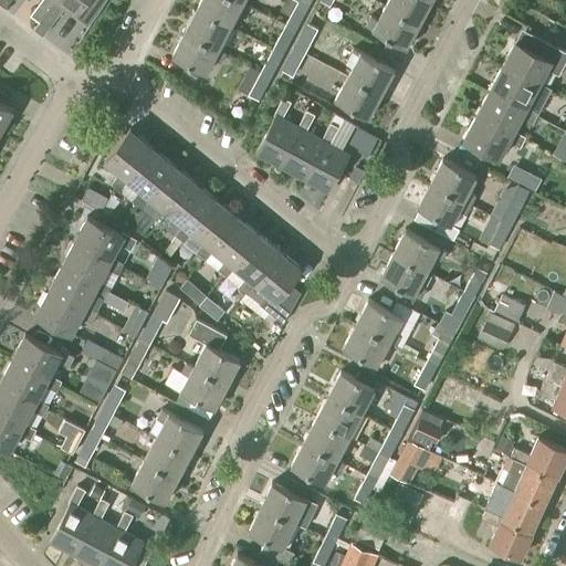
[(54,0),(41,0),(30,14),(39,21),(39,20),(40,20),(54,0)]
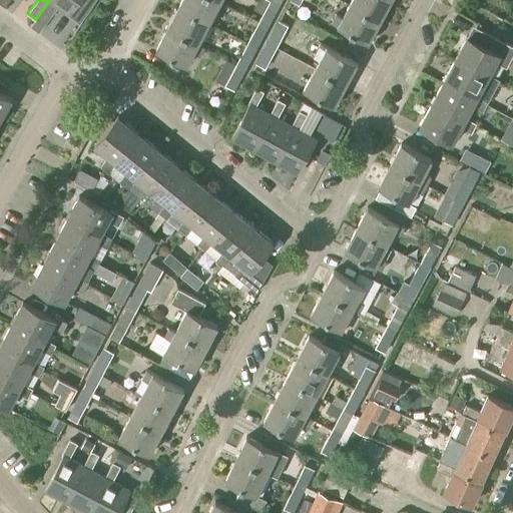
[(49,0),(36,18),(35,18),(36,19),(31,26),(39,32),(60,5),(69,11),(75,3),(87,13),(96,0),(49,0)]
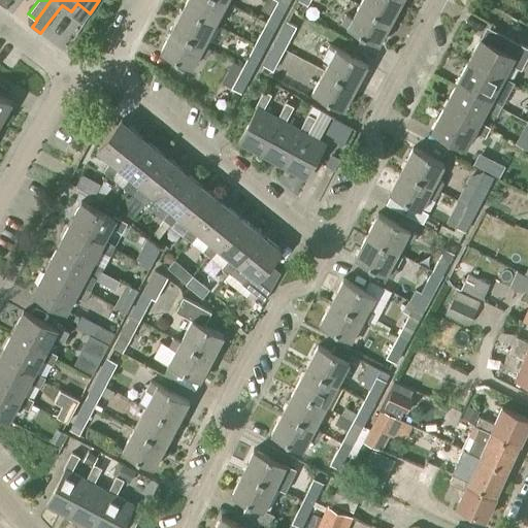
[(216,23),(227,1),(225,0),(188,0),(185,6),(216,23)]
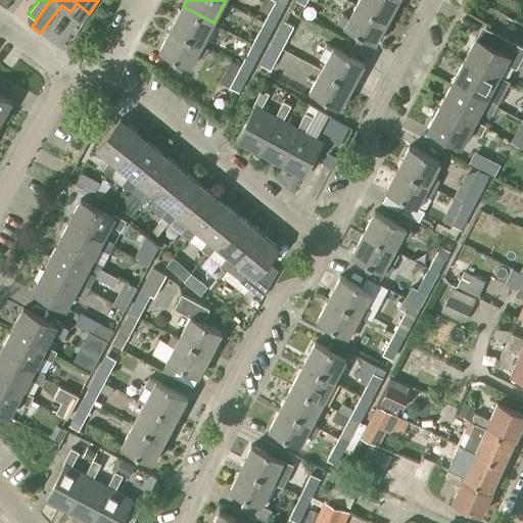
[(274,27),(286,5),(275,0),(263,0),(258,9),(268,14),(264,21),(274,27)]
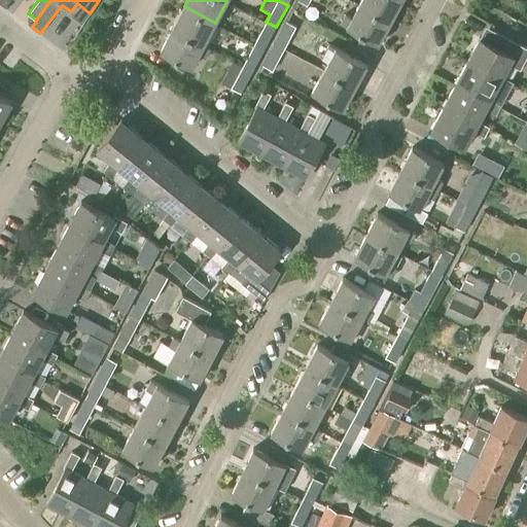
[(361,0),(358,5),(390,22),(400,0),(361,0)]
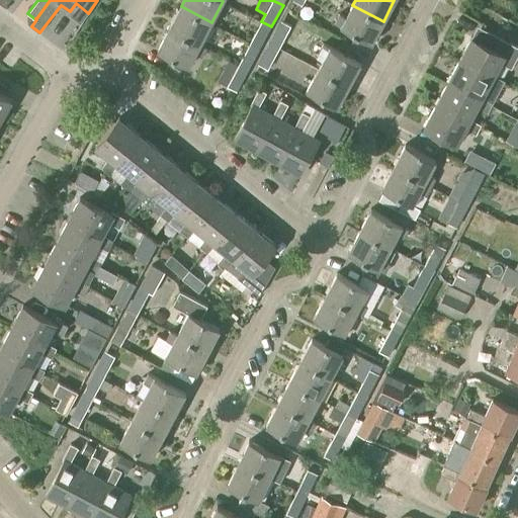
[(372,41),(383,21),(352,5),(346,17),(339,14),(334,23),(341,25),(341,26),(371,44),(372,42),(372,41)]
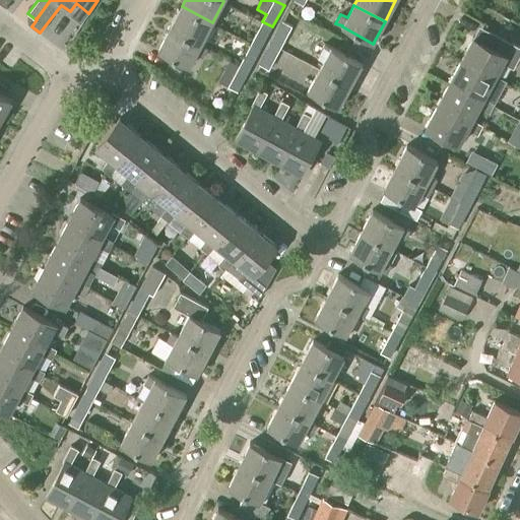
[(201,44),(212,22),(182,6),(171,27),(201,44)]
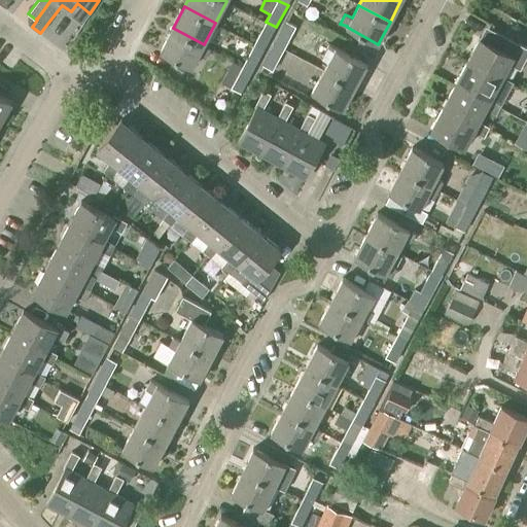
[(276,27),(266,22),(254,43),(266,48),(276,27)]
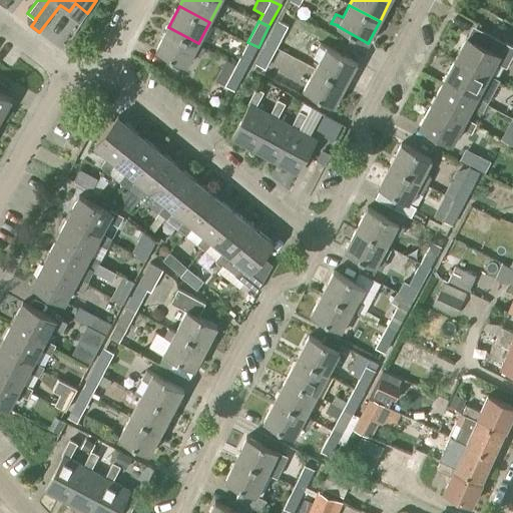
[(279,21),(268,41),(278,46),(289,26),(279,21)]
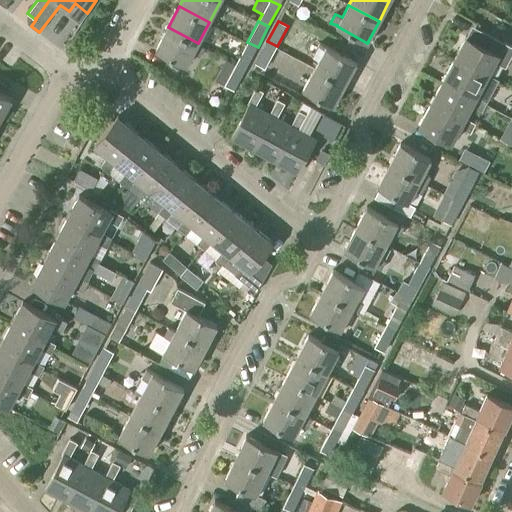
[(205,46),(198,43),(168,27),(157,49),(187,65),(194,52),(200,55),(205,46)]
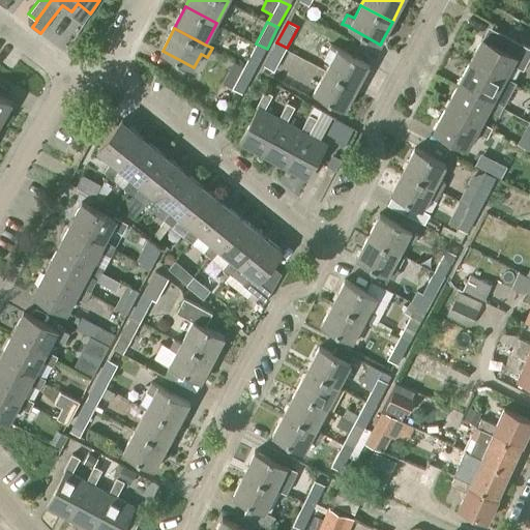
[(505,77),(511,64),(523,70),(529,56),(529,49),(520,45),(505,37),(500,48),(482,38),(470,61),(503,79),(505,77)]
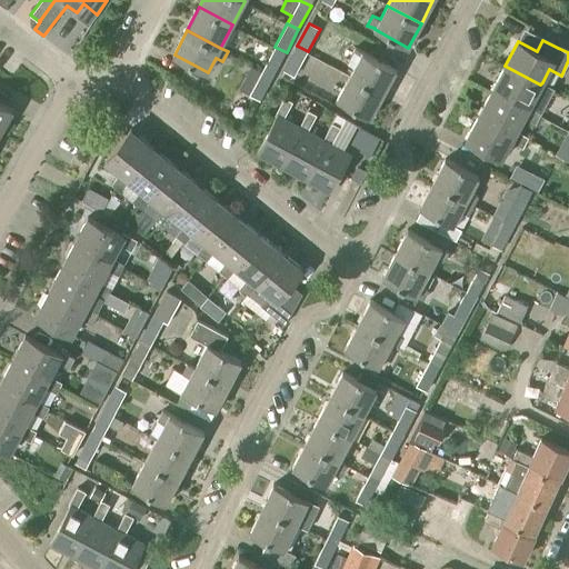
[(350,75),(383,93),(396,70),(397,70),(379,60),(385,49),(372,43),(367,55),(362,51),(361,52),(362,52),(360,56),(353,51),(348,63),(355,67),(350,75)]
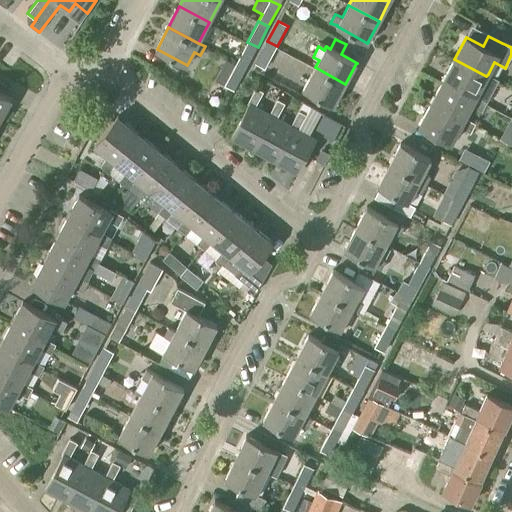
[(255,64),(264,69),(272,56),(277,46),(267,41),(255,64)]
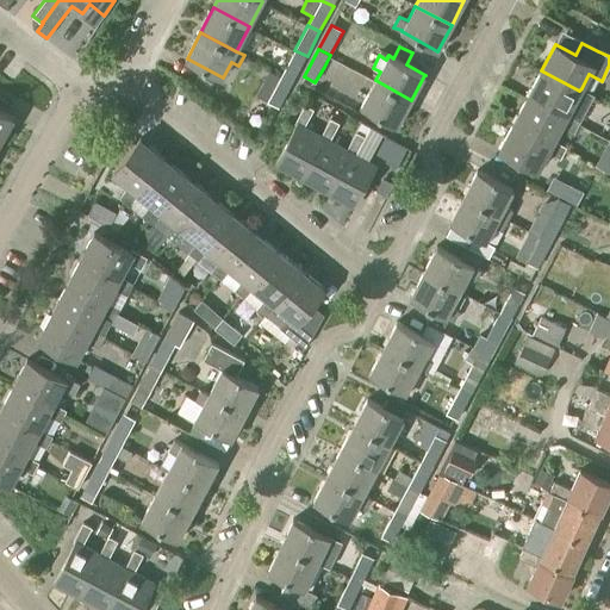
[(307,56),(294,50),(281,75),(293,81),(307,56)]
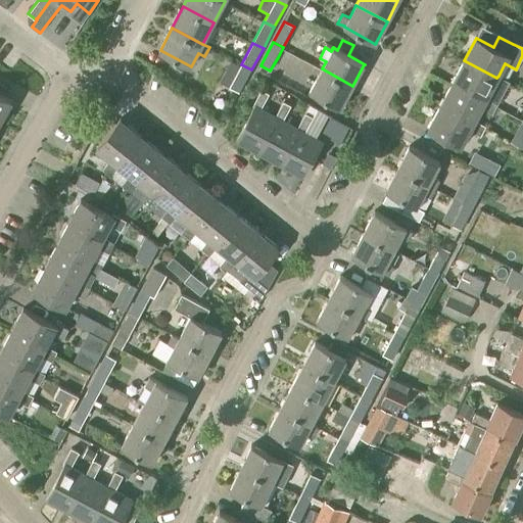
[(496,78),(464,60),(453,83),(485,100),(486,98),(497,104),(510,82),(498,76),(496,78)]
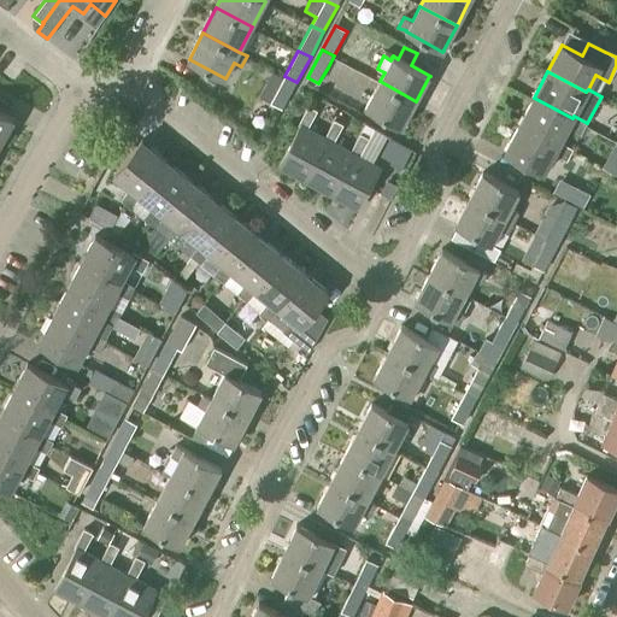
[(282,110),(297,82),(285,76),(270,104),(282,110)]
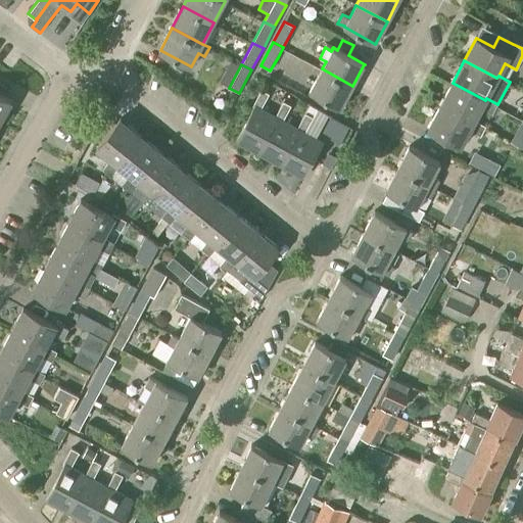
[(340,107),(352,86),(322,68),(310,91),(340,107)]
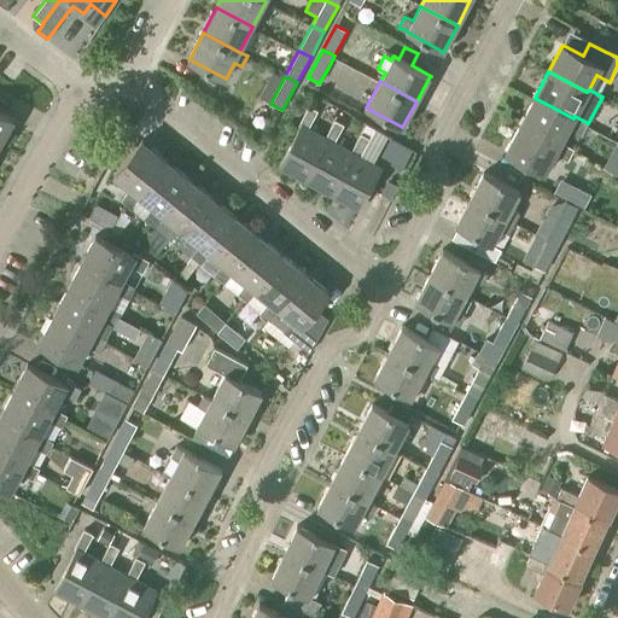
[(588,123),(575,116),(573,118),(535,98),(520,124),(559,145),(560,143),(569,128),(582,134),(588,123)]
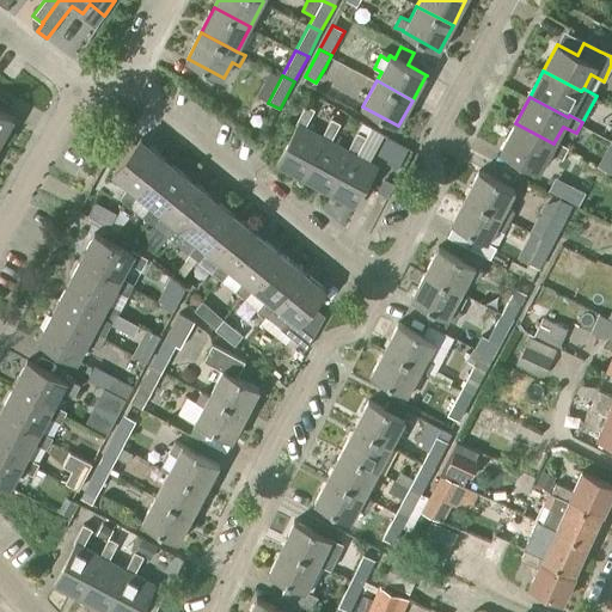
[(326,136),(323,135),(306,126),(314,110),(306,105),(295,124),(298,126),(277,164),(304,178),(326,136)]
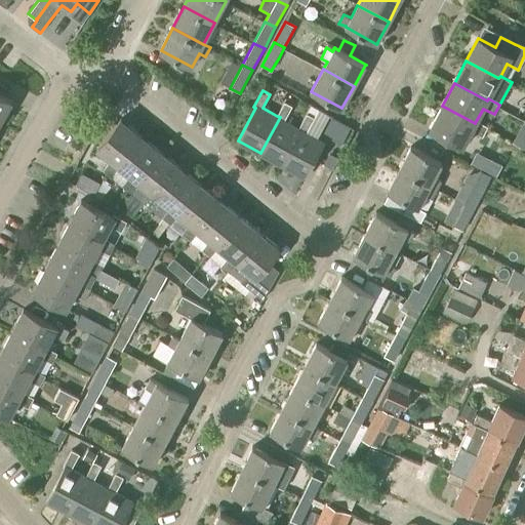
[(0,121),(12,101),(0,93),(0,121)]
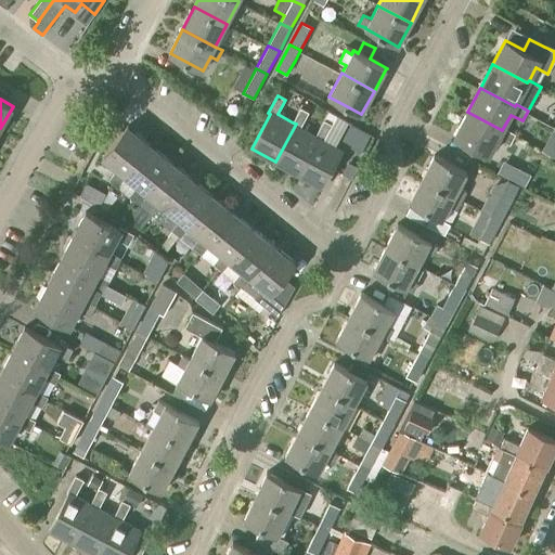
[(275,162),(298,173),(319,137),(315,134),(301,127),(309,113),(300,107),(293,123),(296,124),(275,162)]
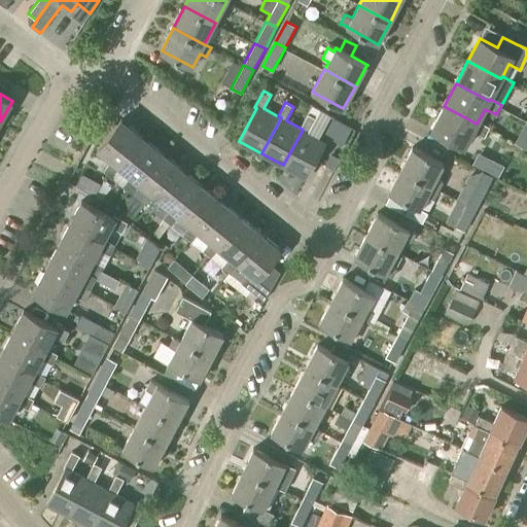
[(489,127),(478,121),(477,124),(444,106),(431,129),(464,146),(472,132),(484,137),(490,128),(489,127)]
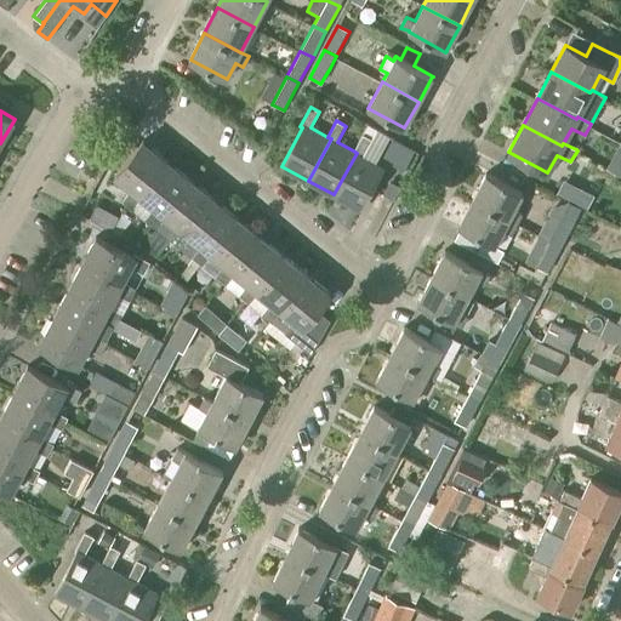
[(357,153),(334,194),(360,209),(383,167),(363,157),(372,140),(371,140),(376,130),(368,126),(363,135),(362,135),(353,151),(357,153)]
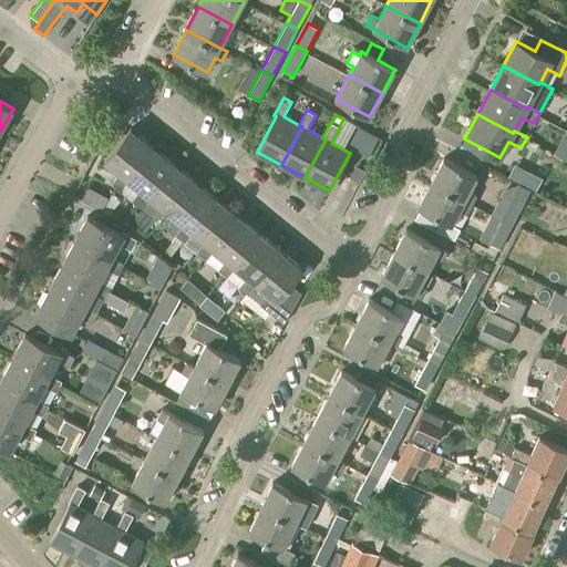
[(374,135),(354,125),(350,135),(360,140),(358,144),(368,150),(374,135)]
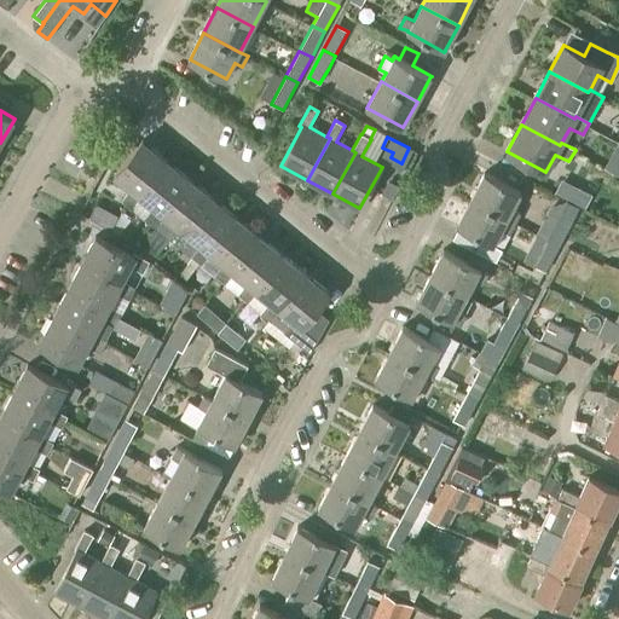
[(138,194),(167,158),(144,139),(114,174),(131,187),(121,200),(132,208),(142,197),(140,196),(138,194)]
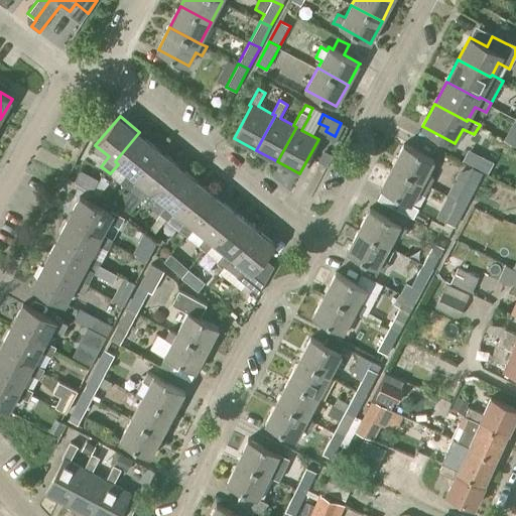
[(134,177),(158,148),(139,132),(115,161),(117,163),(118,164),(128,172),(120,182),(129,189),(137,179),(134,177)]
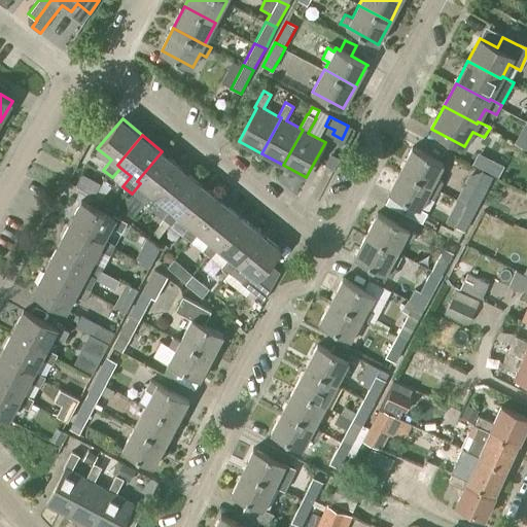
[(401,169),(440,188),(444,181),(436,177),(444,163),(413,146),(401,169)]
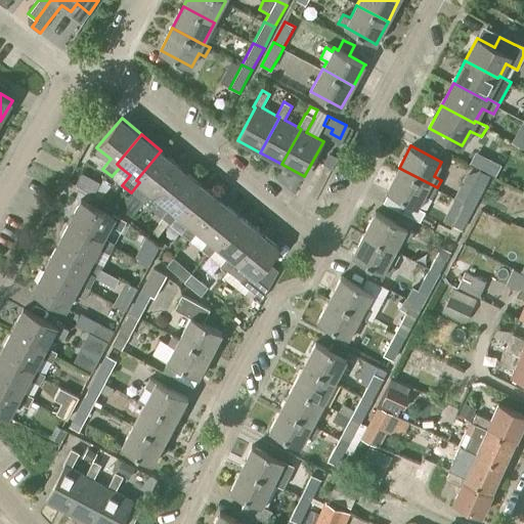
[(156,197),(181,166),(161,150),(136,180),(139,182),(149,191),(141,202),(150,209),(159,199),(156,197)]
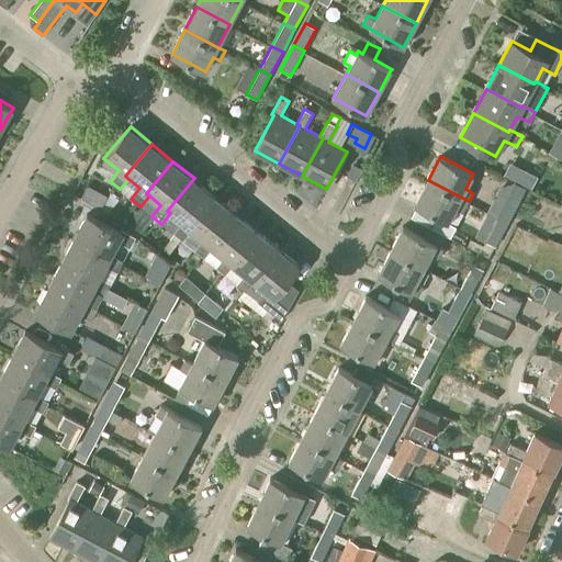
[(524,170),(517,182),(531,189),(537,177),(524,170)]
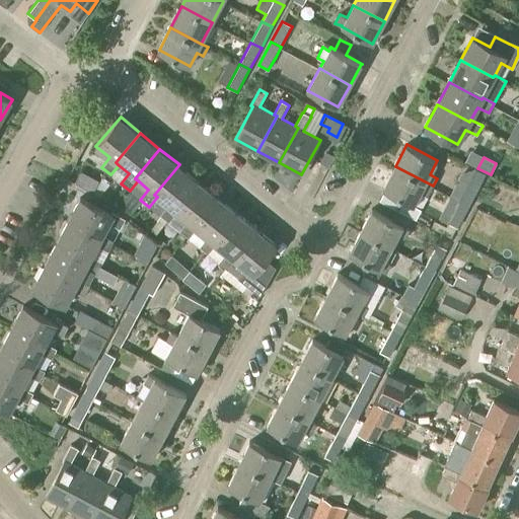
[(174,211),(199,180),(179,164),(154,195),(157,197),(167,205),(160,215),(169,223),(176,213),(176,212),(174,211)]
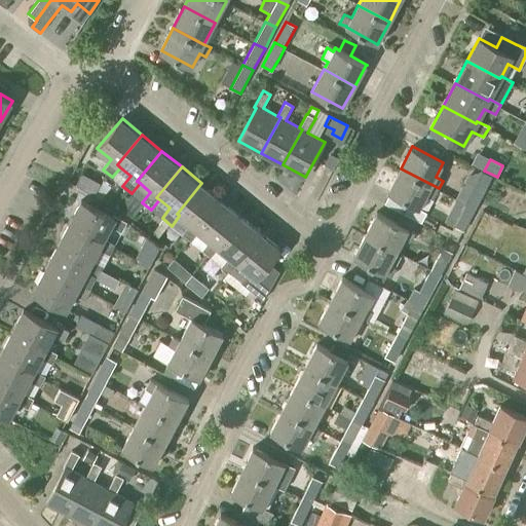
[(433,198),(439,188),(401,168),(393,181),(391,179),(386,188),(389,189),(388,191),(408,201),(403,213),(414,219),(419,207),(426,194),(433,198)]
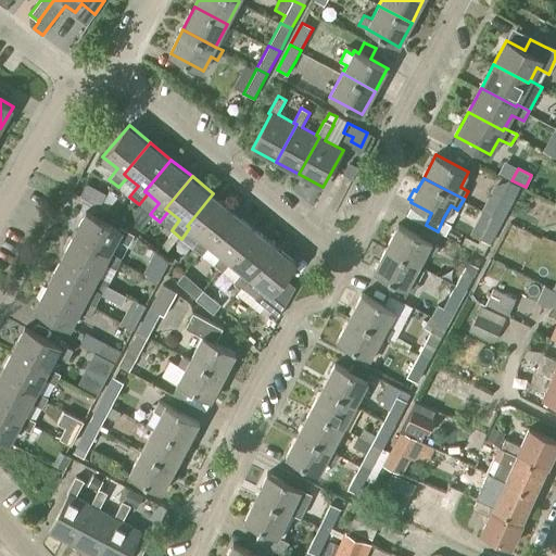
[(97,190),(90,202),(96,205),(102,193),(97,190)]
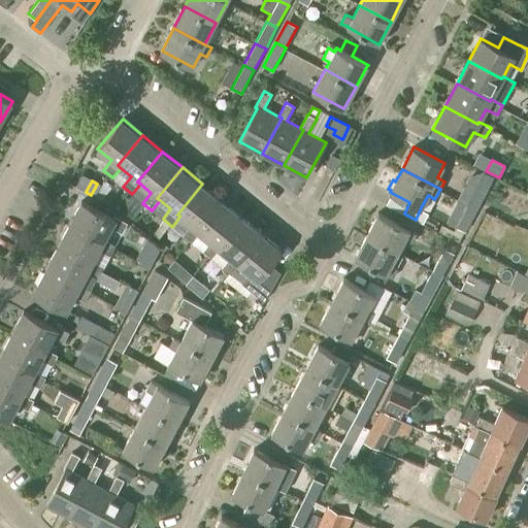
[(477,208),(489,188),(479,183),(468,203),(477,208)]
